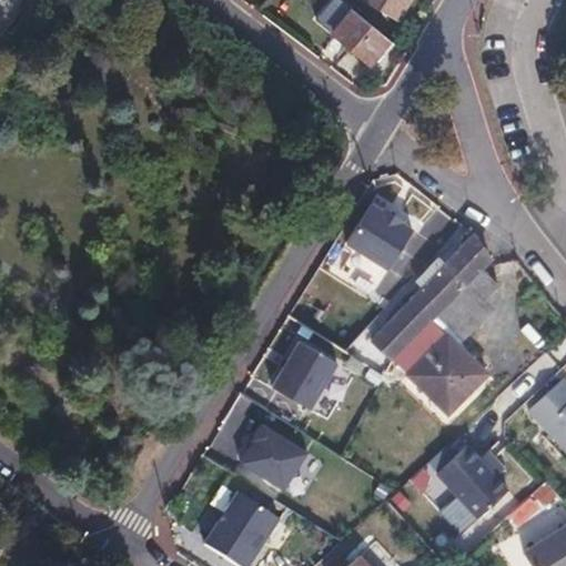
[(0,33),(26,0),(0,0),(0,33)]
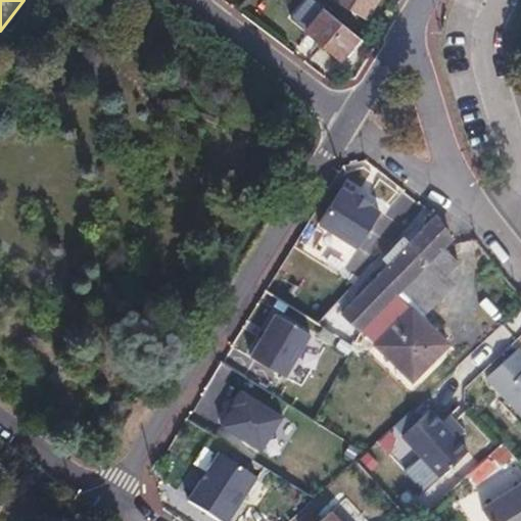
[(333,0),(362,17),(372,0),(333,0)]
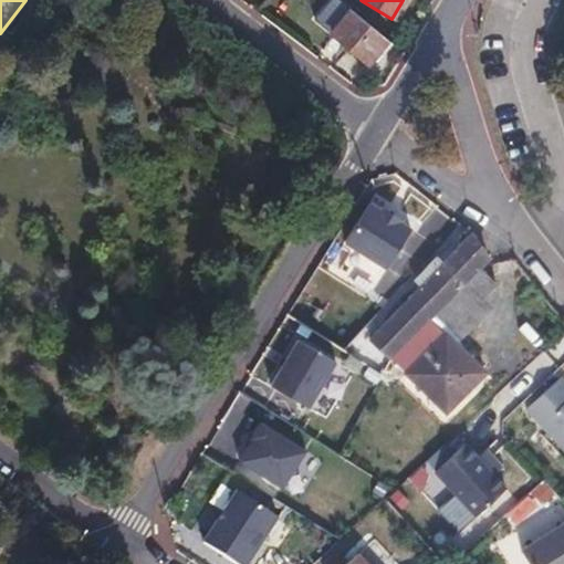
[(387,38),(351,8),(332,32),(367,62),(387,38)]
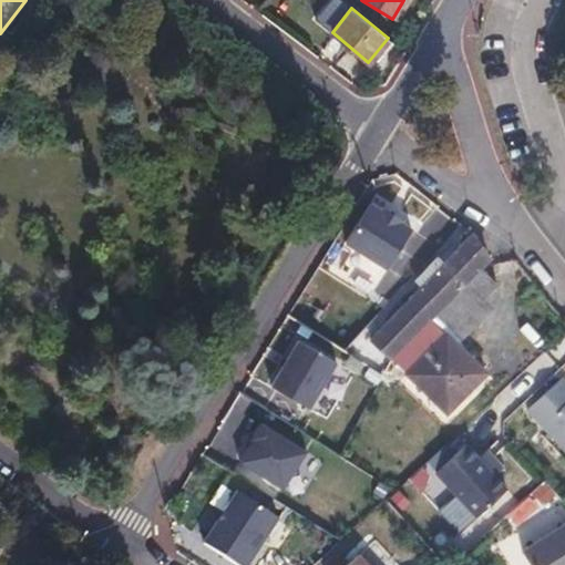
[(413,230),(371,205),(347,247),(390,274),(413,230)]
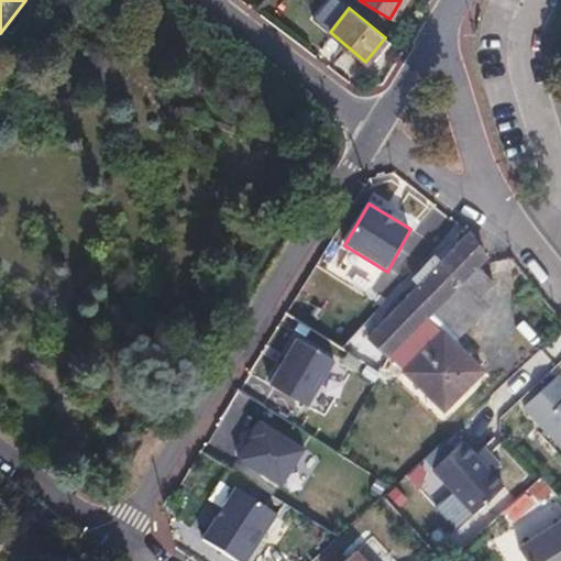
[(410,278),(416,284),(366,337),(388,358),(427,317),(463,281),(476,266),(484,259),(466,231),(433,265),(428,260),(410,278)]
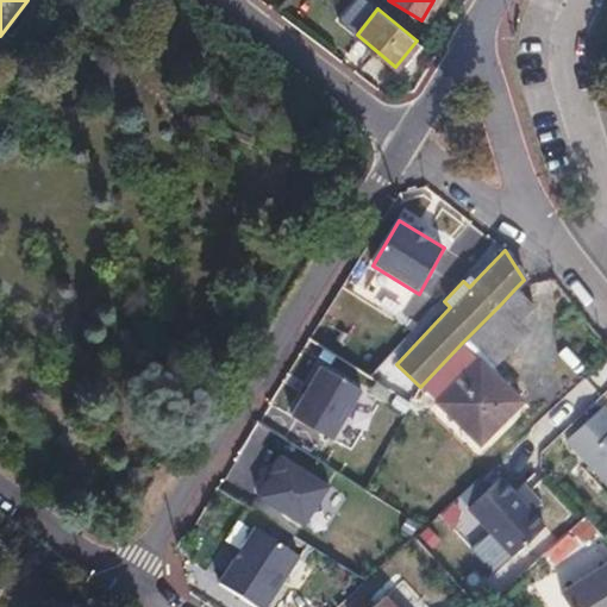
[(515,288),(501,304),(519,321),(533,307),(515,288)]
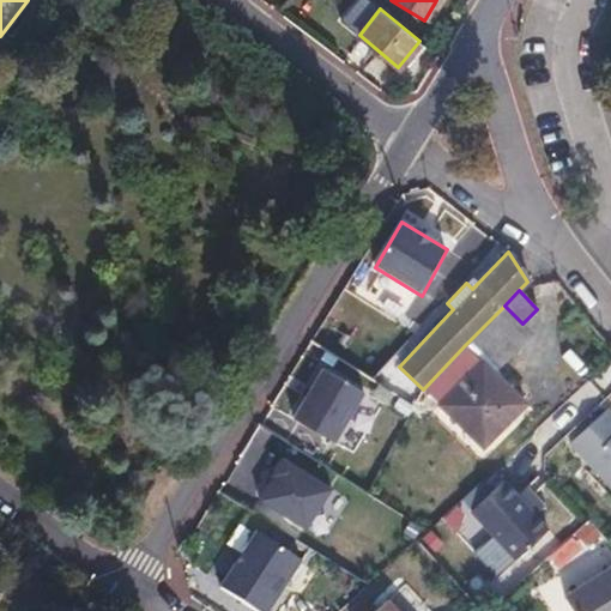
[(522,324),(504,306),(465,345),(483,363),(522,324)]
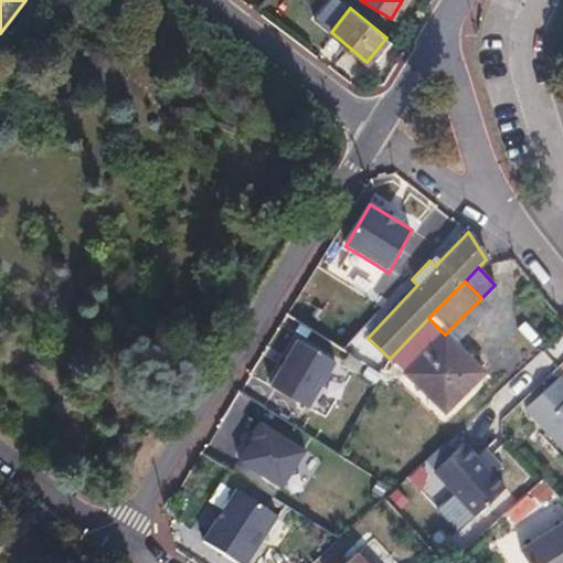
[(428,318),(390,359),(443,411),(482,371),(445,335),(428,318)]
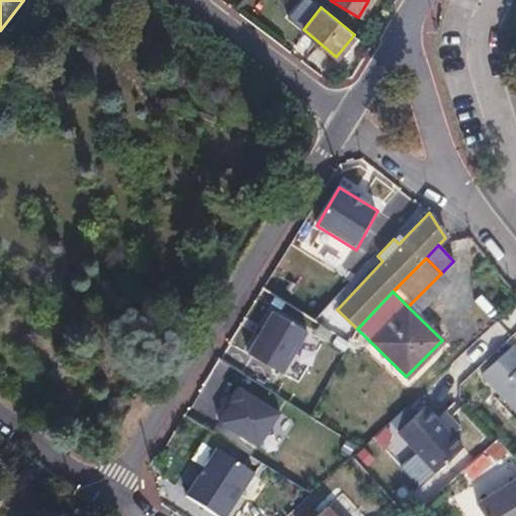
[(307,332),(272,314),(248,356),(284,375),(307,332)]
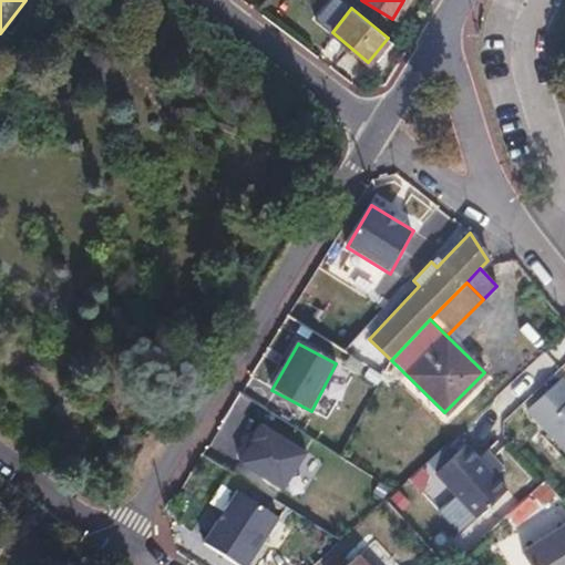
[(524,406),(564,451),(564,382),(558,376),(524,406)]
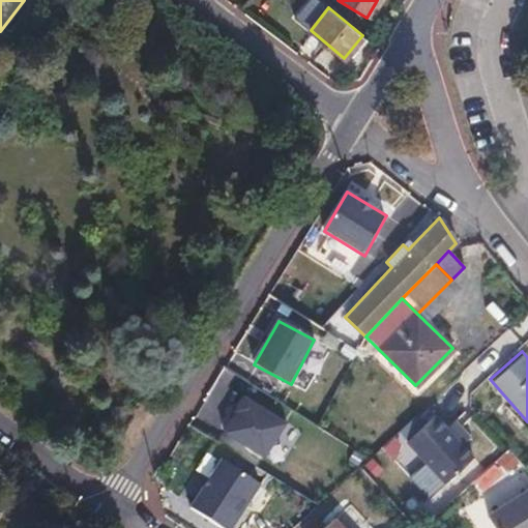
[(289,424),(243,396),(223,435),(265,462),(289,424)]
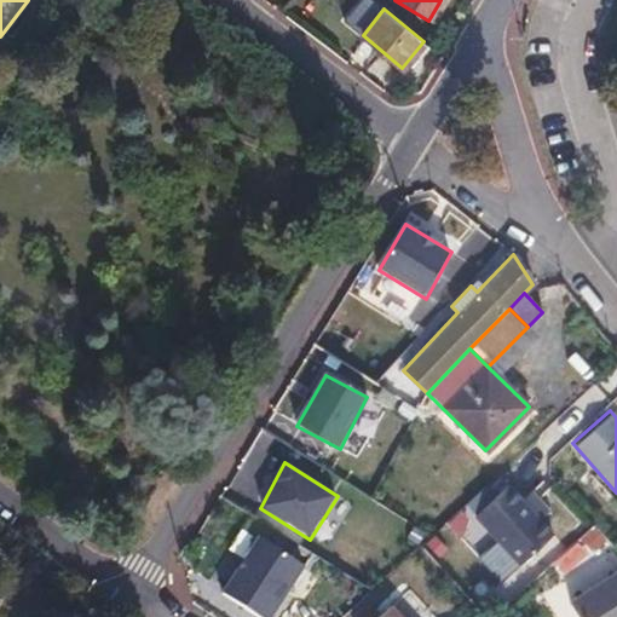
[(549,530),(506,480),(473,511),(518,559),(549,530)]
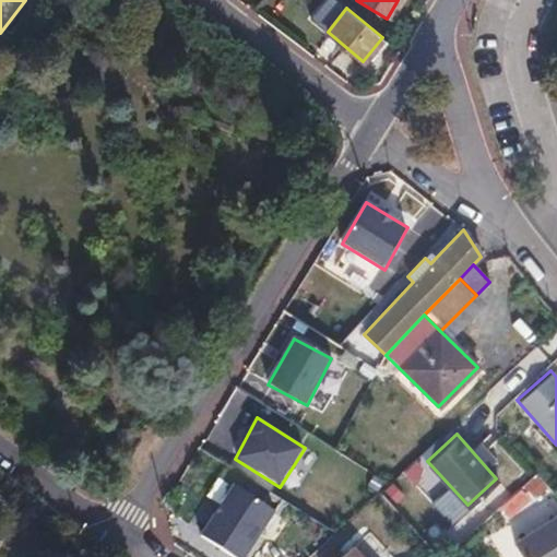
[(250,556),(276,517),(230,487),(199,538),(223,556),(250,556)]
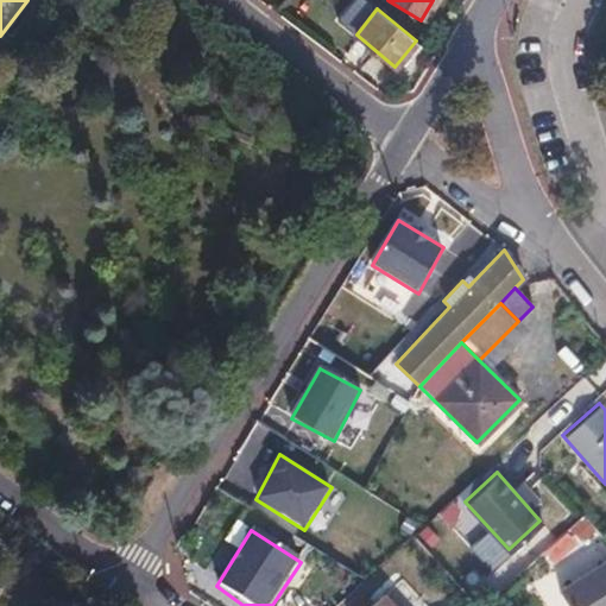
[(605,605),(605,559),(604,556),(557,588),(568,605),(605,605)]
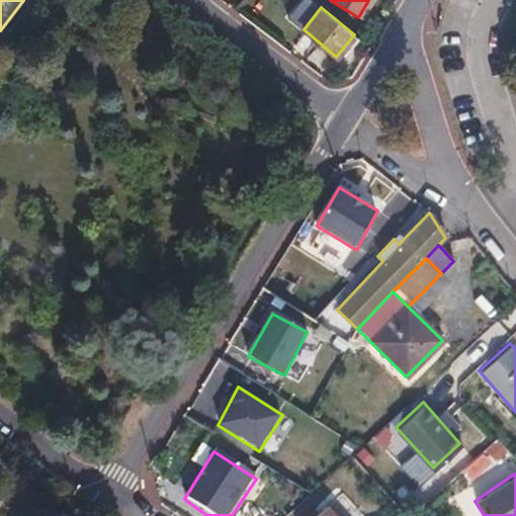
[(337,515),(325,502),(308,515),(337,515)]
